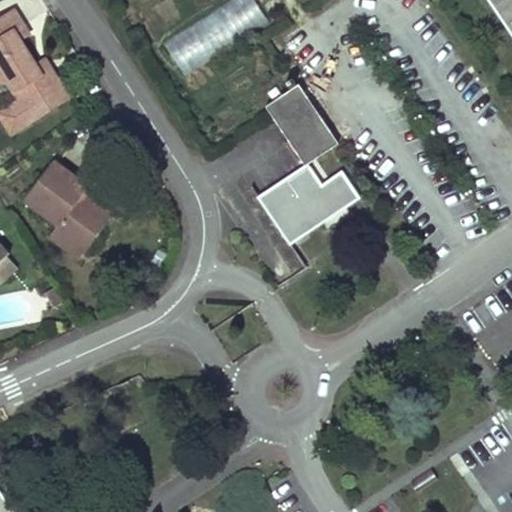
[(254,0),(230,0),(163,42),(183,75),(268,22),(254,0)]
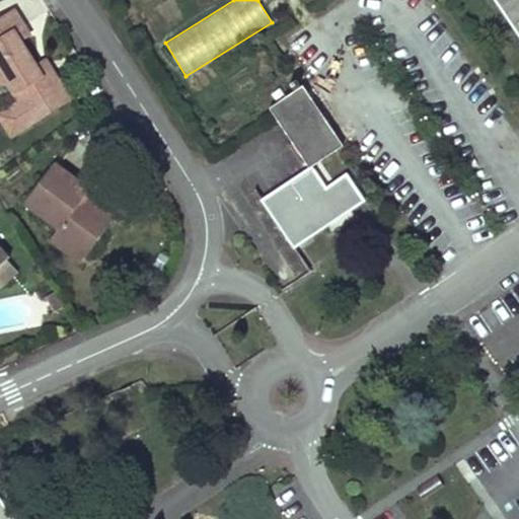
[(518,0),(505,0),(518,20),(518,0)]
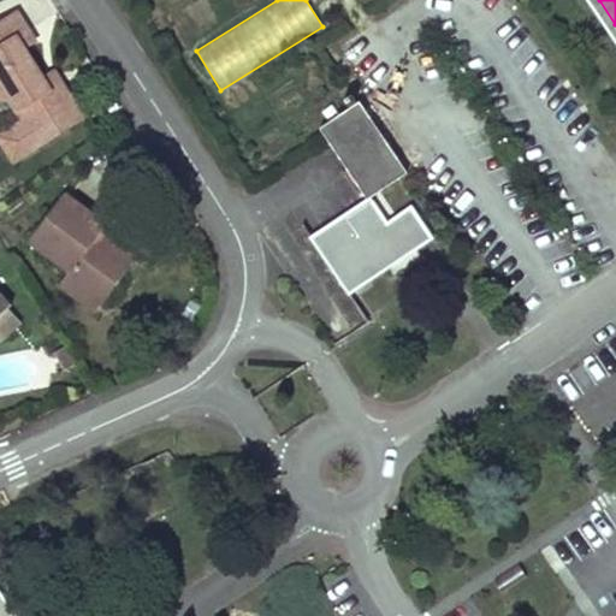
[(17,11),(0,22),(0,95),(10,99),(23,119),(0,135),(0,138),(15,163),(86,117),(63,81),(51,89),(43,78),(24,48),(36,40),(17,11)]
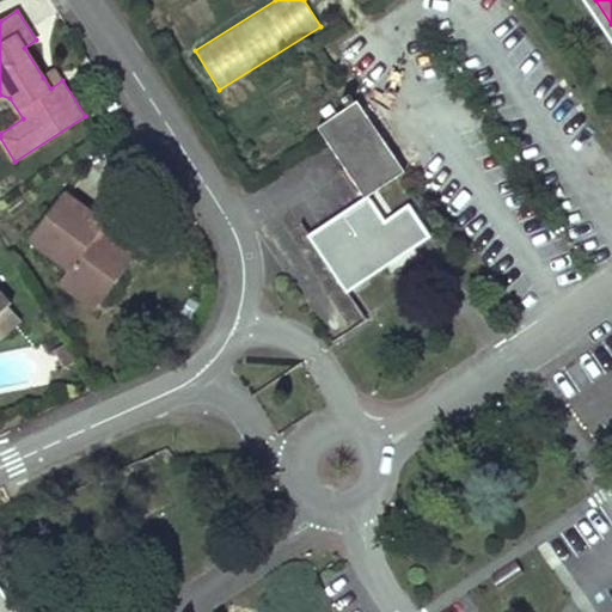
[(50,89),(62,80),(55,69),(43,78),(50,89)]
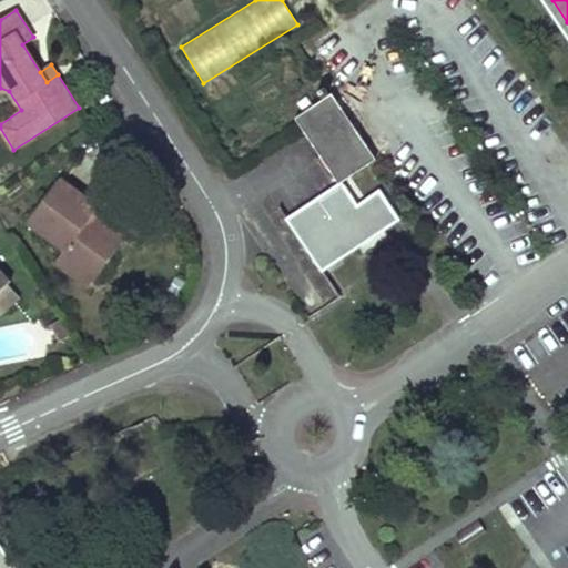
[(327,85),(320,90),(323,97),(331,91),(327,85)]
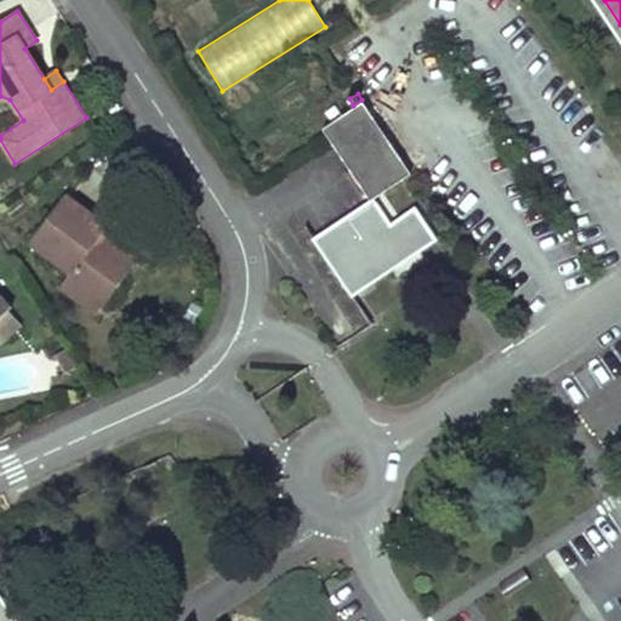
[(366,102),(325,127),(372,199),(412,174),(366,102)]
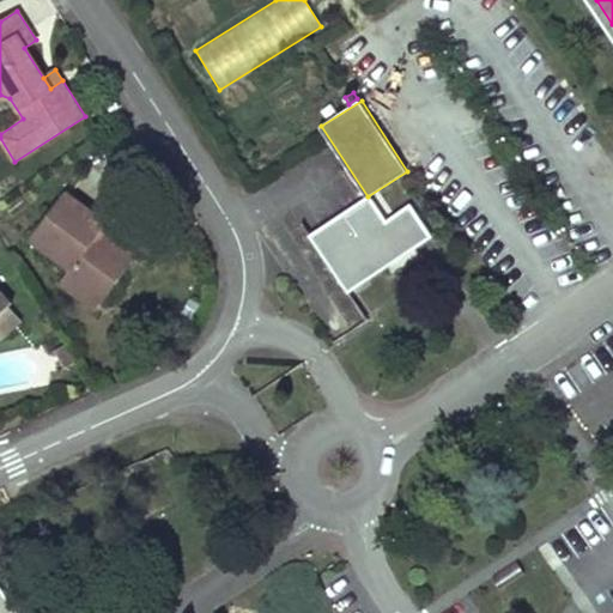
[(65,194),(30,241),(70,269),(65,275),(102,301),(132,261),(97,235),(102,228),(105,223),(65,194)]
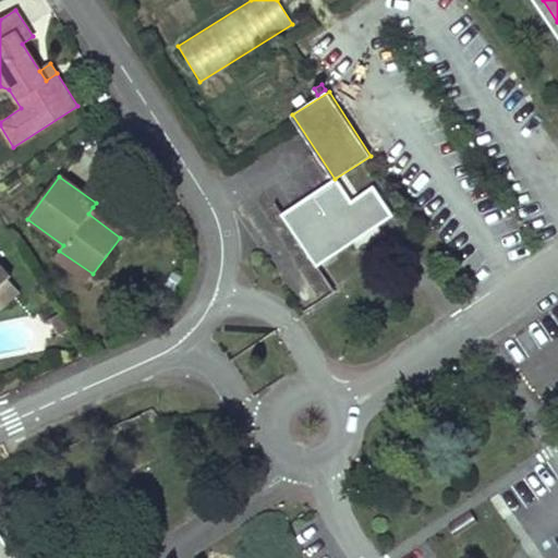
[(335,179),(289,208),(325,262),(393,215),(375,185),(360,195),(363,199),(353,206),(335,179)]
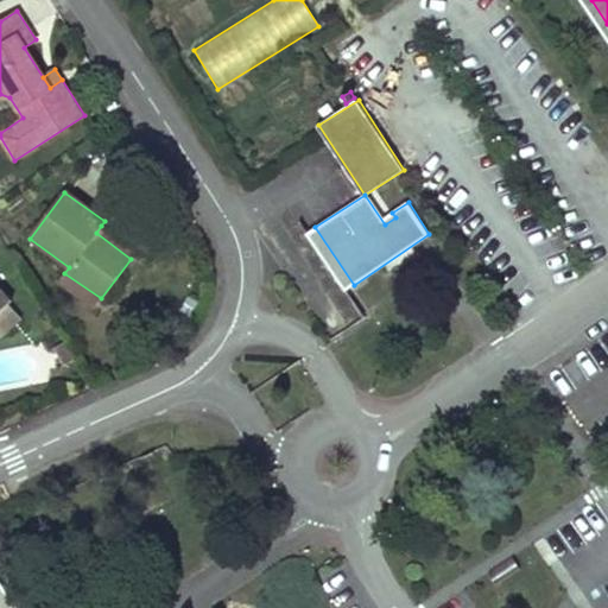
[(131,259),(135,253),(114,238),(115,235),(101,226),(96,233),(131,259)]
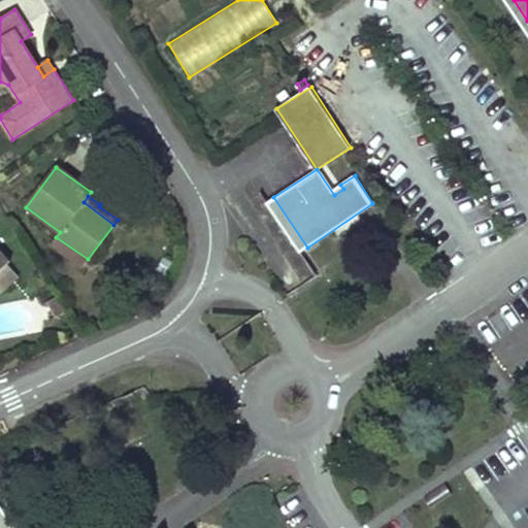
[(273,197),(267,201),(301,252),(307,248),(273,197)]
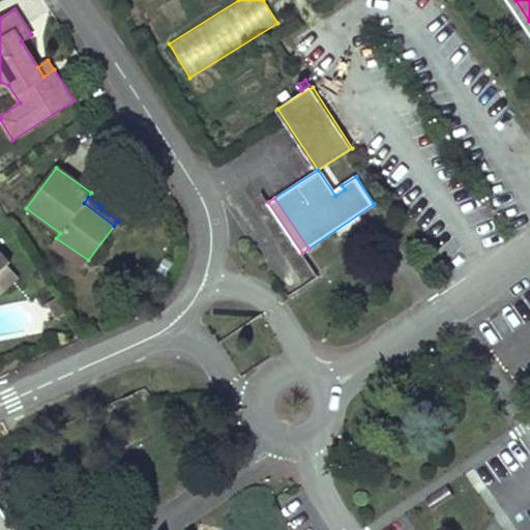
[(88,260),(56,238),(51,245),(83,268),(88,260)]
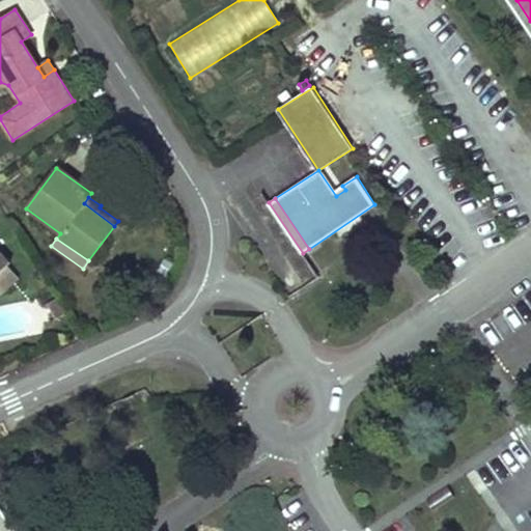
[(0,294),(17,280),(6,269),(0,273),(0,294)]
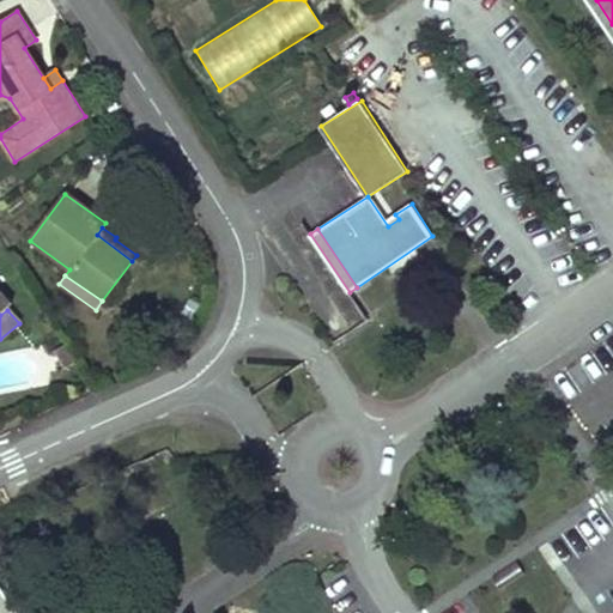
[(65,370),(77,364),(66,346),(55,352),(65,370)]
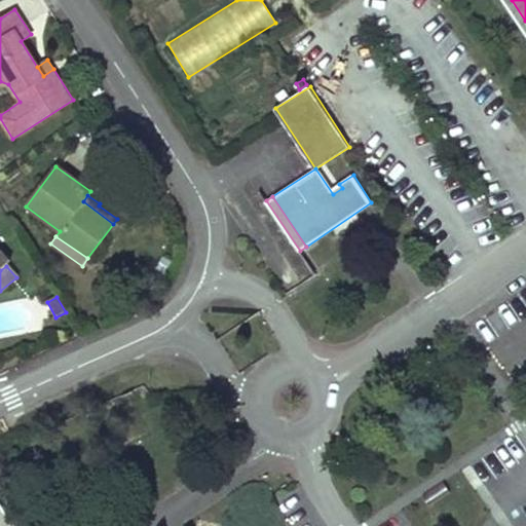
[(444,483),(422,497),(428,506),(450,492),(444,483)]
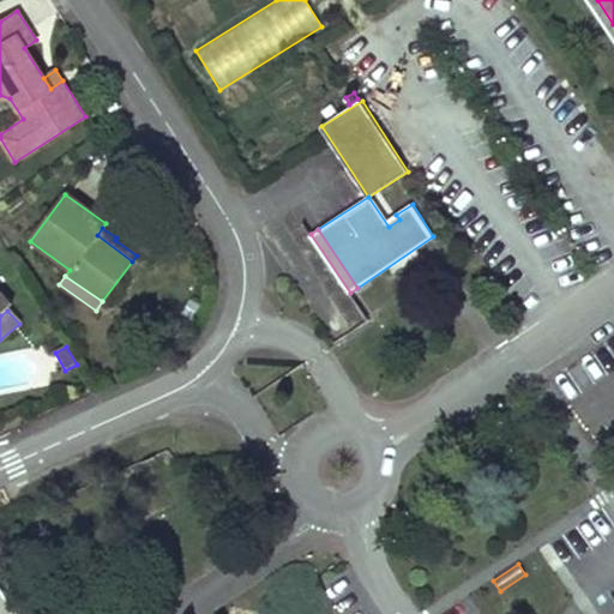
[(0,613),(20,613),(0,582),(0,613)]
